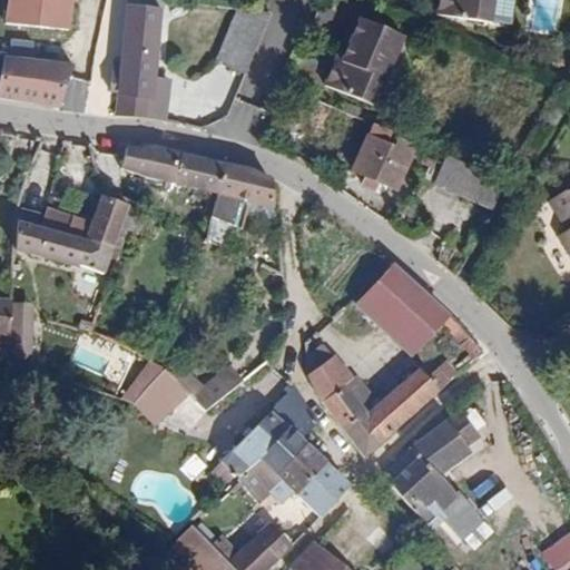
[(75,0),(9,0),(7,23),(71,31),(75,0)]
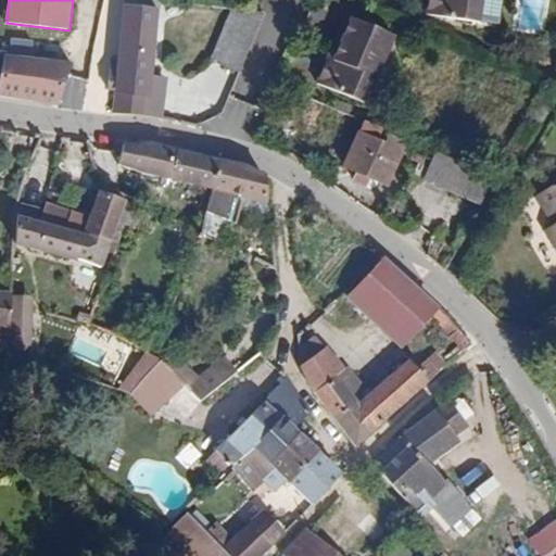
[(475,21),(477,0),(424,0),(422,14),(475,21)]
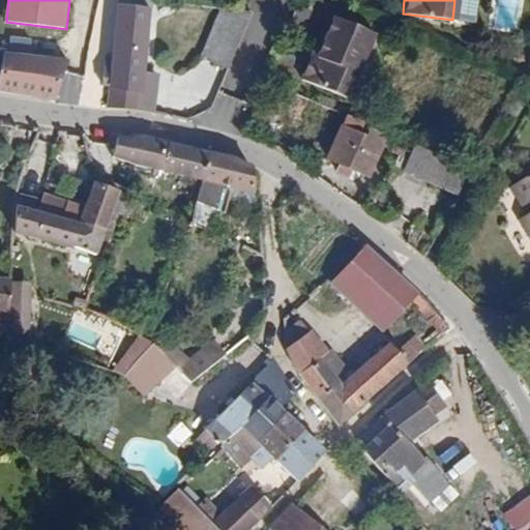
[(106,107),(156,112),(159,74),(148,72),(151,6),(116,3),(106,107)]
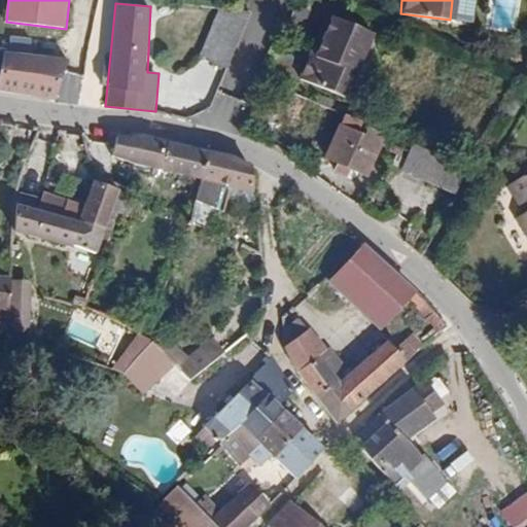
[(226,68),(247,20),(218,7),(199,57),(226,68)]
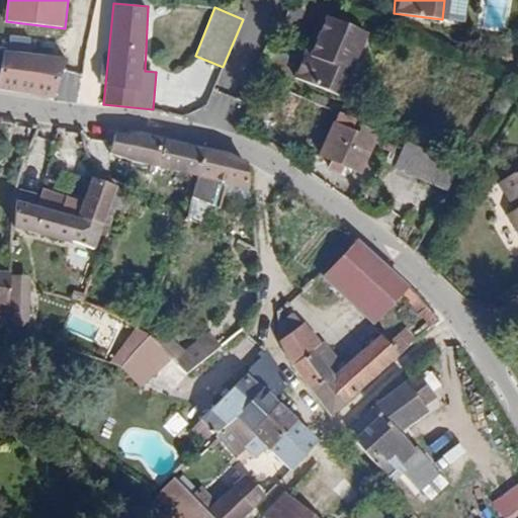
[(368,31),(329,14),(312,54),(307,52),(295,77),(340,96),(368,31)]
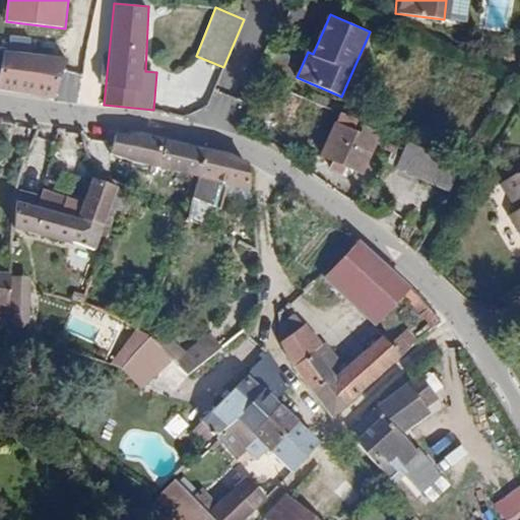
[(0,87),(53,98),(68,57),(7,47),(0,73),(0,87)]
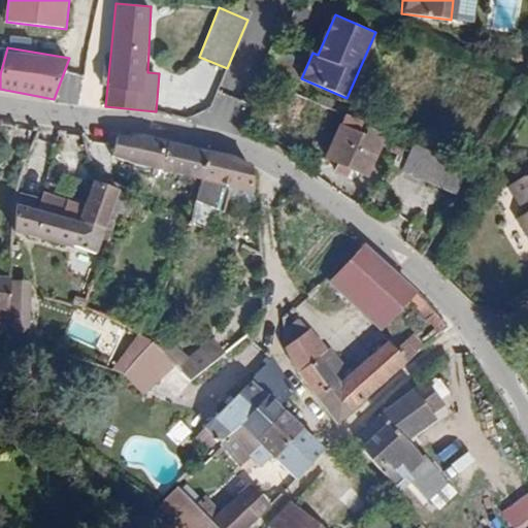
[(337,130),(325,156),(371,177),(388,142),(357,128),(353,137),(337,130)]
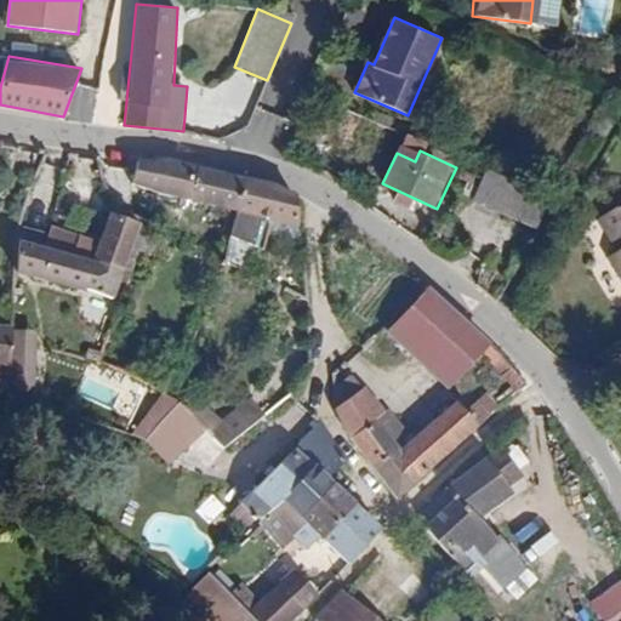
[(239,212),(248,176),(167,155),(166,160),(140,155),(135,183),(239,212)]
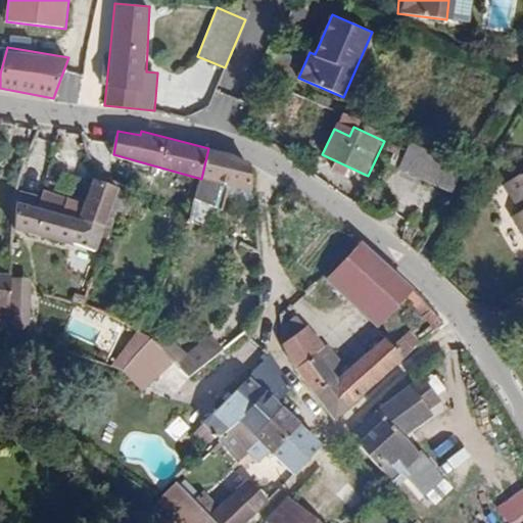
[(420,162),(426,148),(392,134),(386,148),(420,162)]
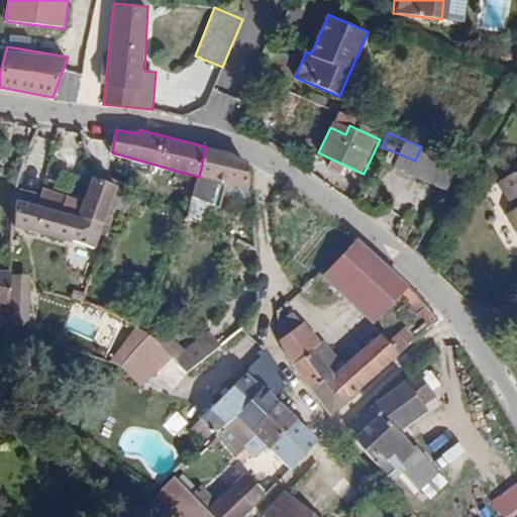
[(247,160),(206,146),(199,177),(187,216),(203,220),(207,205),(220,208),(226,186),(249,191),(247,160)]
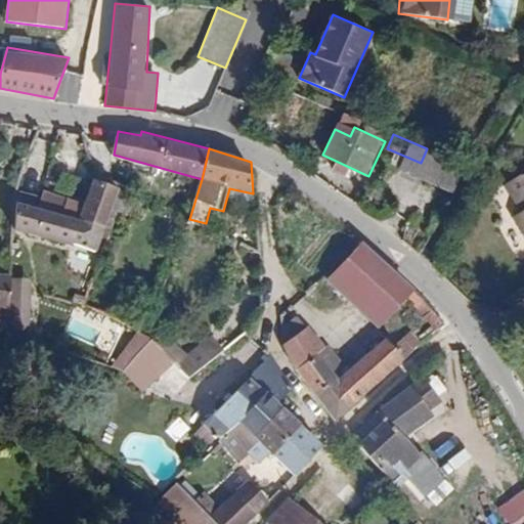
[(523,170),(507,180),(520,204),(515,207),(523,223),(523,170)]
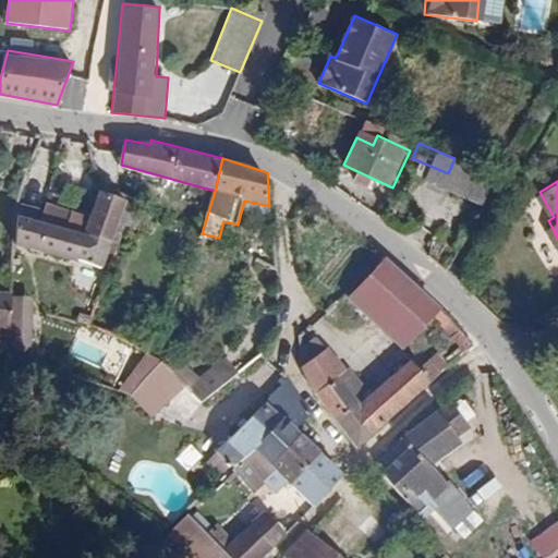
[(91,217),(85,233),(41,221),(17,216),(17,244),(102,270),(113,241),(129,201),(99,190),(91,217)]
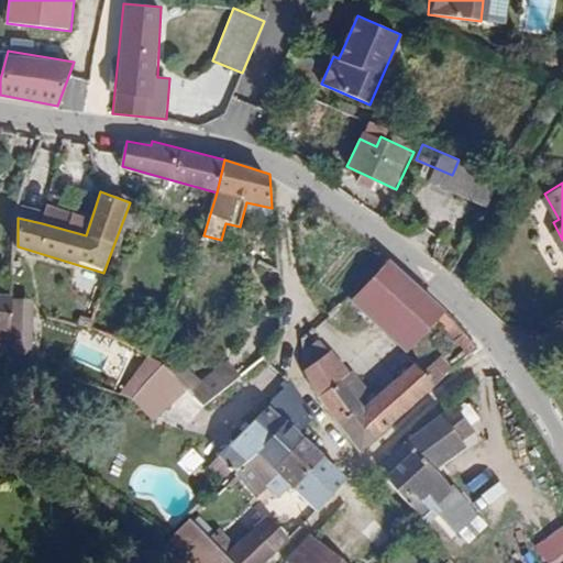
[(91,219),(46,205),(42,223),(86,235),(91,219)]
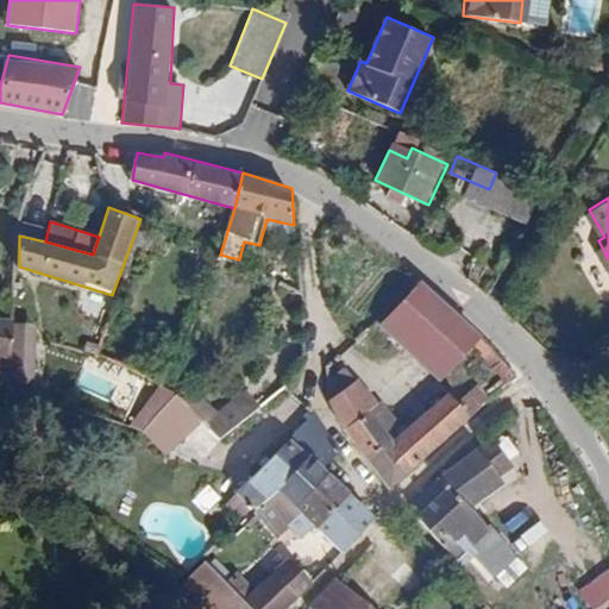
[(483,333),(422,281),(380,325),(440,382),(476,346),(473,343),(483,333)]
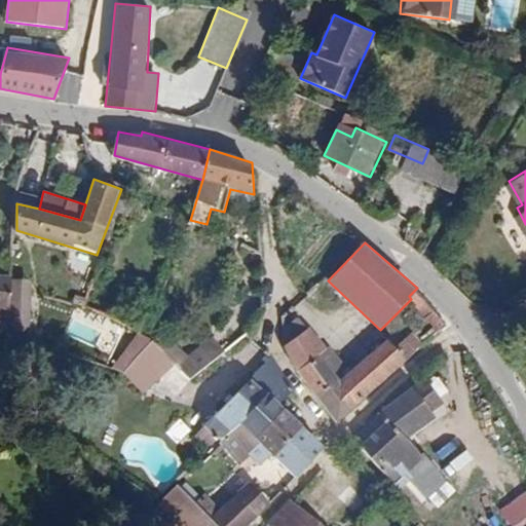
[(11,272),(0,270),(0,301),(8,303),(11,272)]
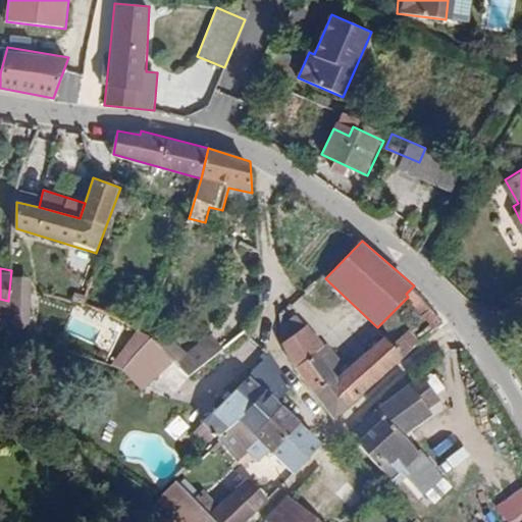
[(30,279),(17,278),(15,310),(28,311),(30,279)]
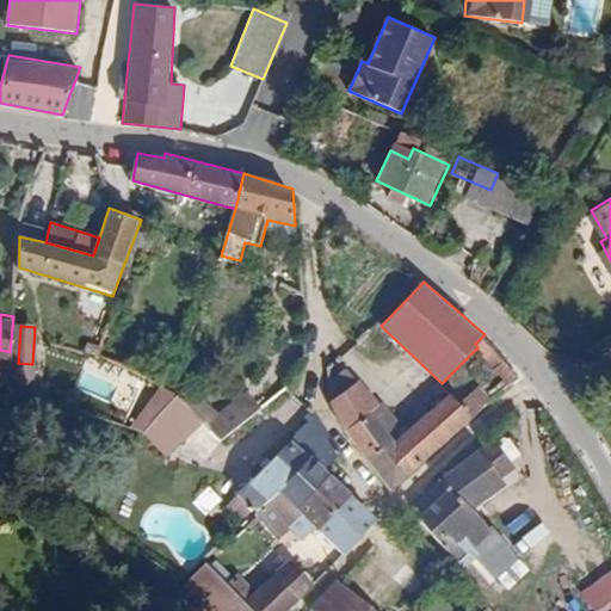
[(517,374),(485,334),(475,344),(477,347),(506,382),(517,374)]
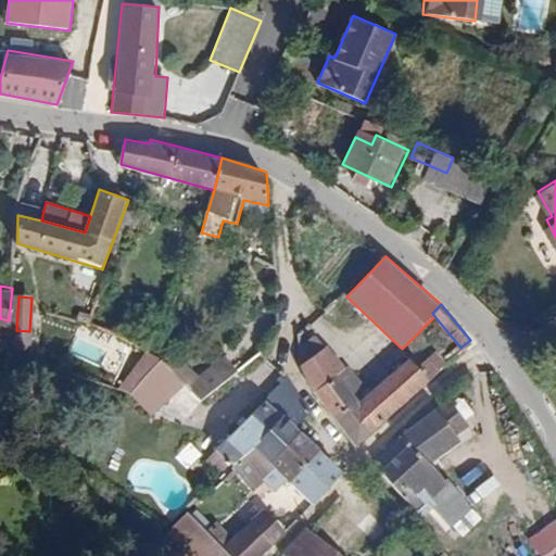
[(299,366),(328,345),(314,333),(300,343),(299,366)]
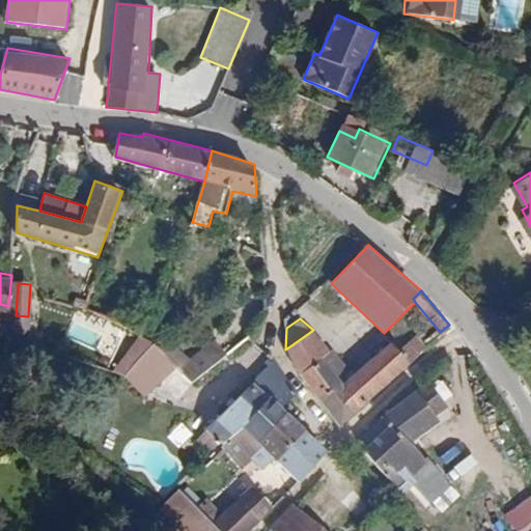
[(303,376),(331,347),(314,326),(313,330),(285,350),(303,376)]
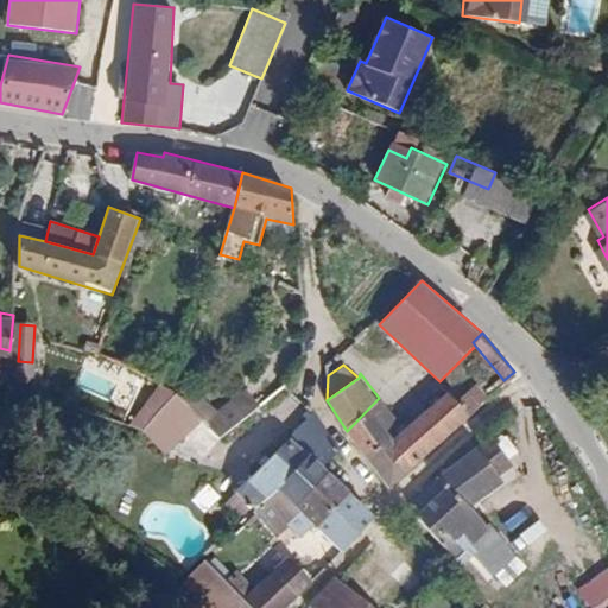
[(197,413),(159,384),(130,424),(165,455),(197,413)]
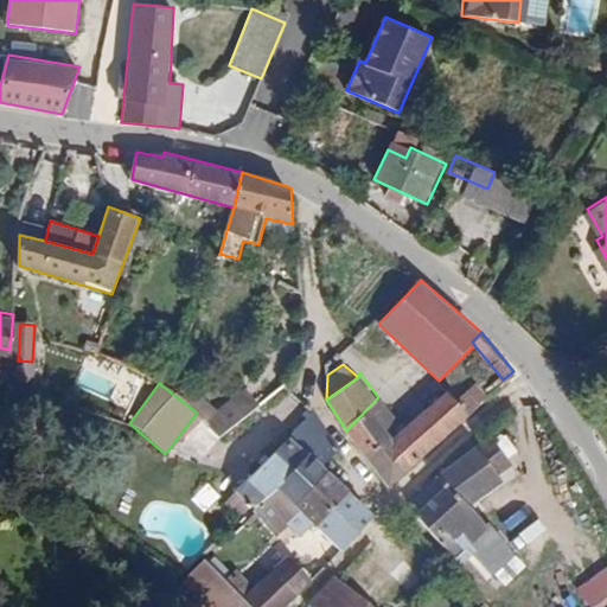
[(457,400),(468,415),(486,397),(474,384),(457,400)]
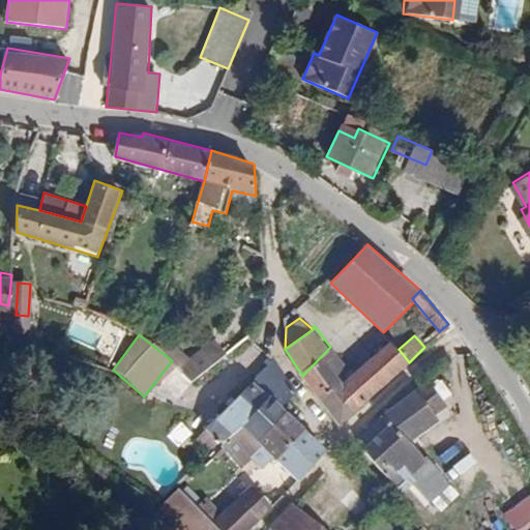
[(330,347),(302,376),(343,425),(409,362),(399,349),(390,341),(343,382),(334,374),(346,363),(333,346),(330,347)]
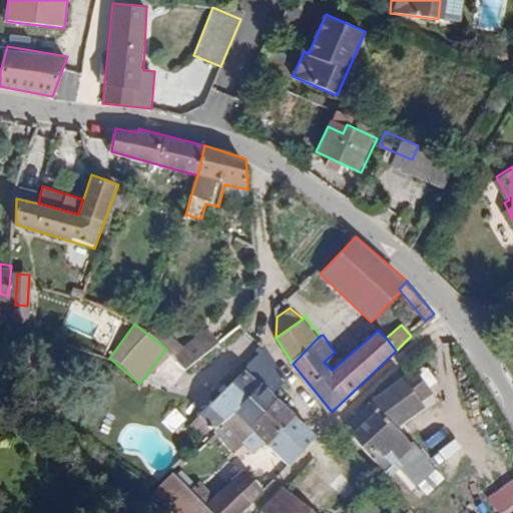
[(206,331),(175,354),(185,368),(216,344),(206,331)]
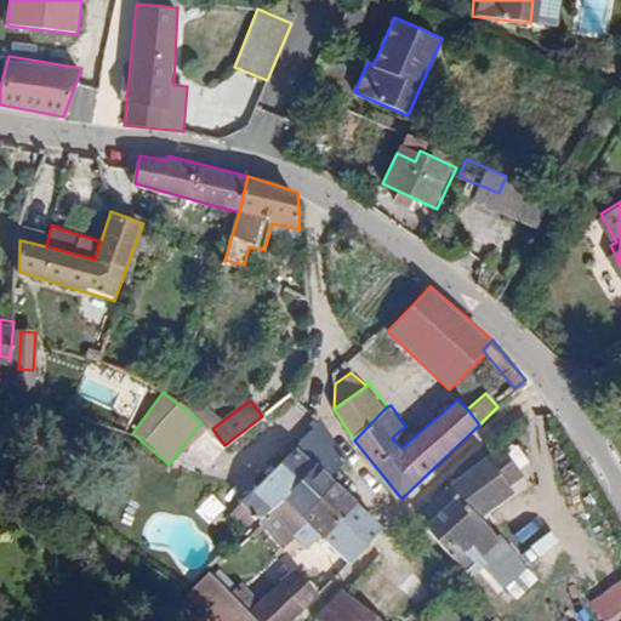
[(317,420),(295,442),(326,473),(343,460),(317,420)]
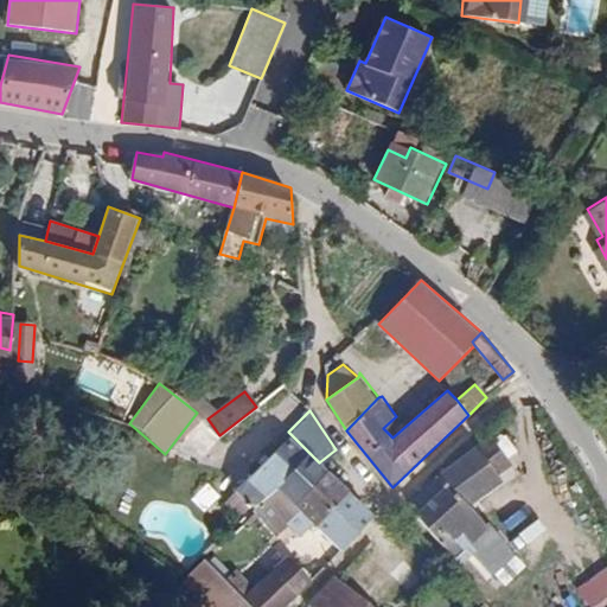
[(293,498),(298,503),(326,471),(319,462),(288,432),(224,497),(246,518),(254,512),(281,485),(293,498)]
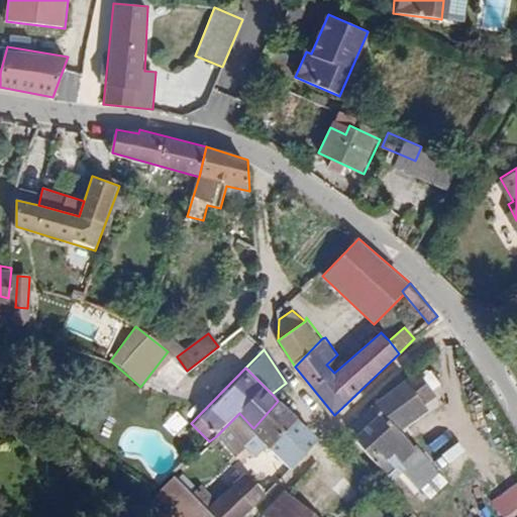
[(409,384),(405,380),(366,413),(369,417),(350,433),(385,473),(396,462),(420,491),(442,473),(406,431),(429,410),(426,406),(437,396),(419,376),(409,384)]
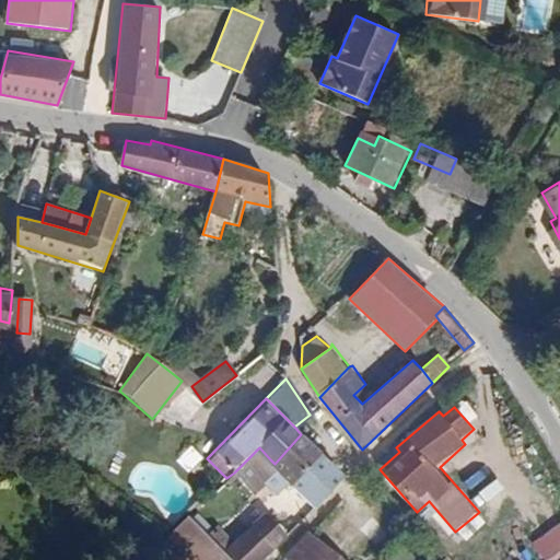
[(301,434),(275,464),(291,478),(317,450),(301,434)]
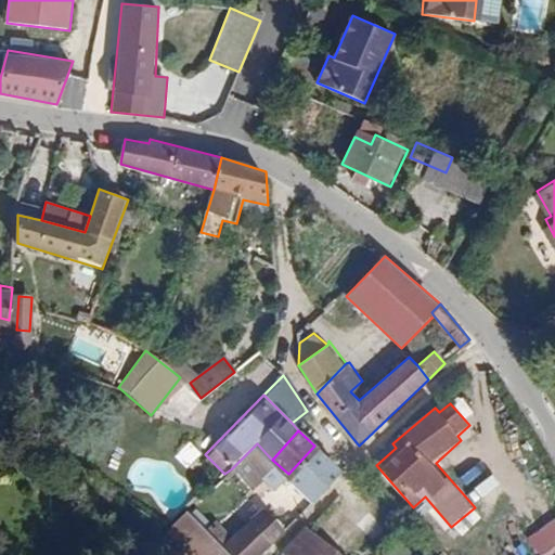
[(188,467),(203,454),(192,441),(176,454),(188,467)]
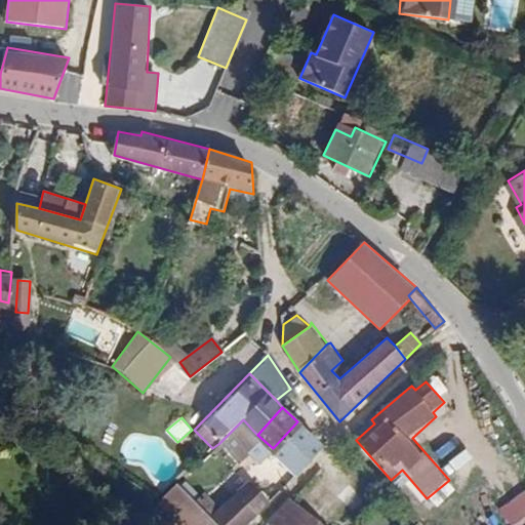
[(243,419),(219,443),(231,453),(253,431),(243,419)]
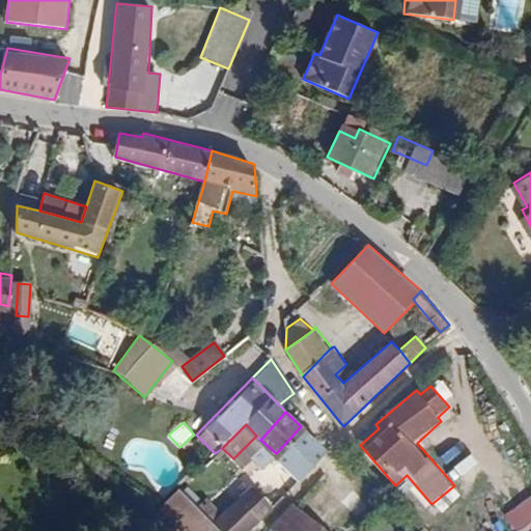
[(325,451),(301,426),(276,453),(301,480),(325,451)]
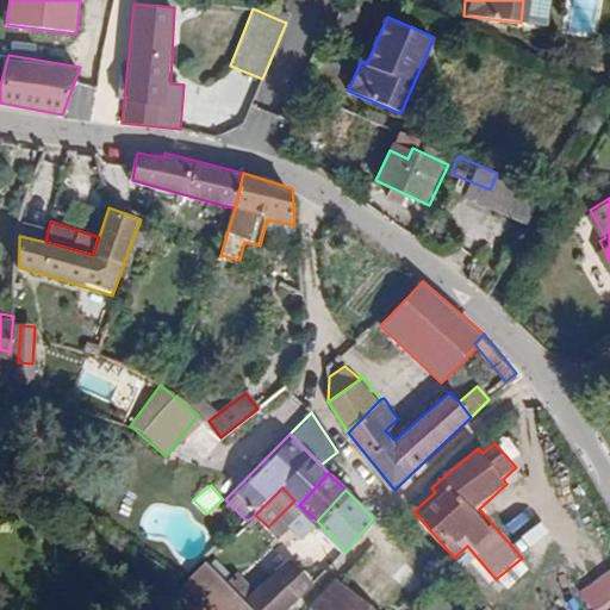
[(526,555),(552,534),(542,523),(517,545),(526,555)]
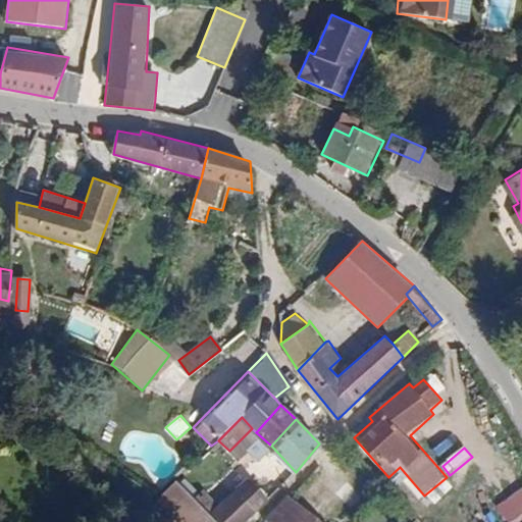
[(248,476),(230,493),(250,512),(266,496),(248,476)]
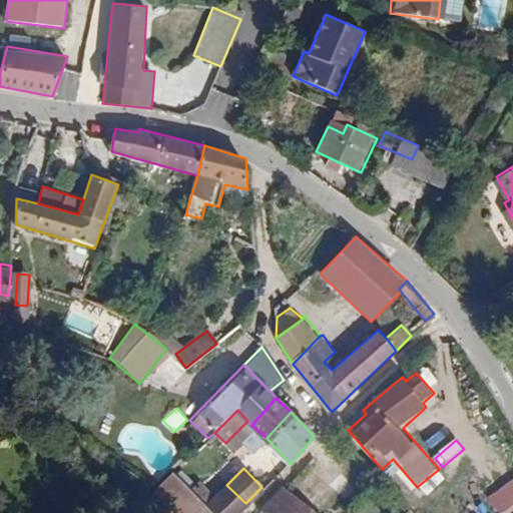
[(172,472),(152,489),(172,512),(235,512),(245,503),(226,485),(216,495),(203,508),(191,494),(172,472)]
